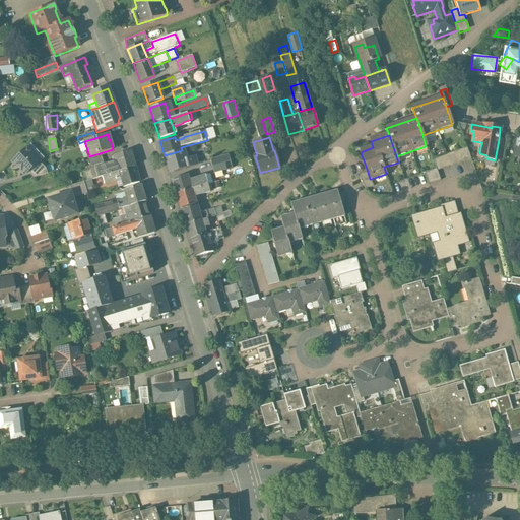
[(506,140),(499,139),(496,156),(503,157),(506,140)]
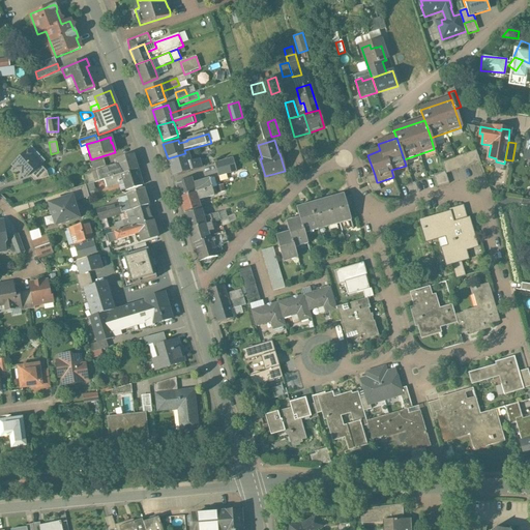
[(480,163),(476,150),(470,152),(474,165),(480,163)]
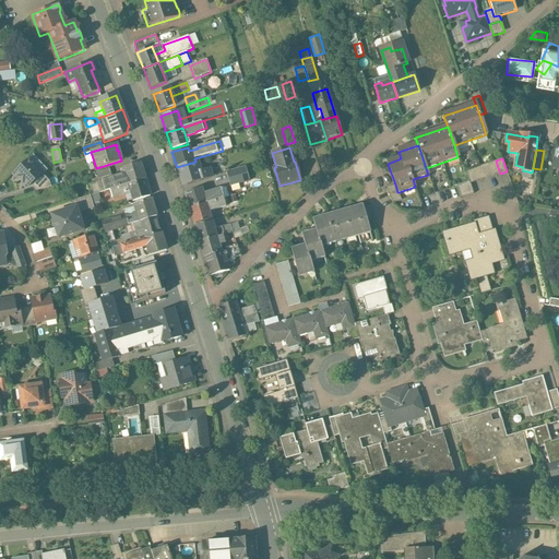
[(28,159),(13,174),(26,188),(31,185),(39,175),(34,168),(34,165),(28,159)]
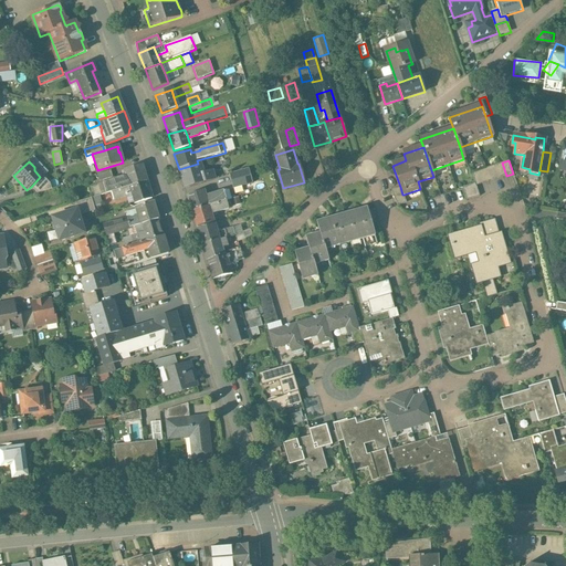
[(506,176),(502,163),(495,165),(500,178),(506,176)]
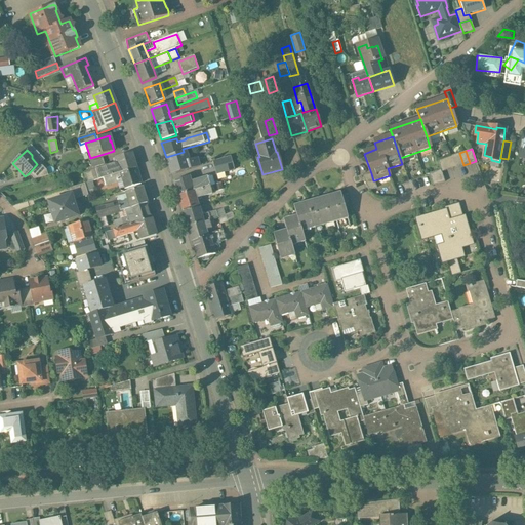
[(131,152),(113,158),(115,163),(91,170),(94,180),(104,177),(135,168),(131,152)]
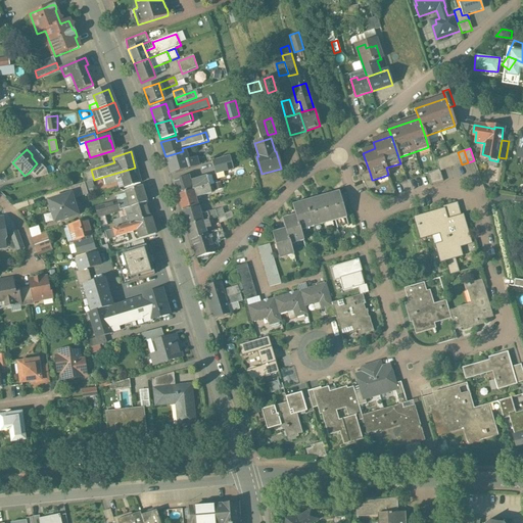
[(183,151),(165,156),(171,175),(188,169),(186,159),(183,151)]
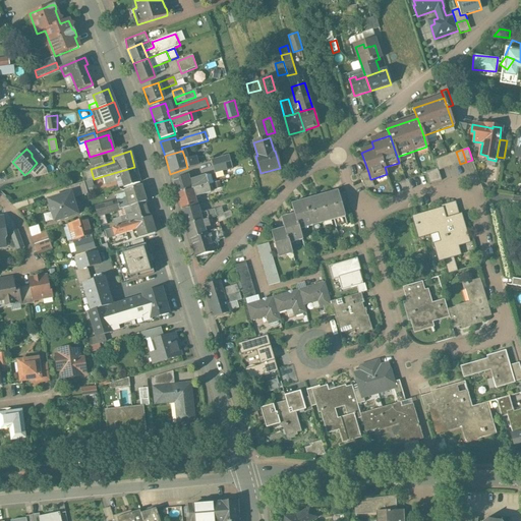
[(456,152),(451,154),(455,165),(460,164),(456,152)]
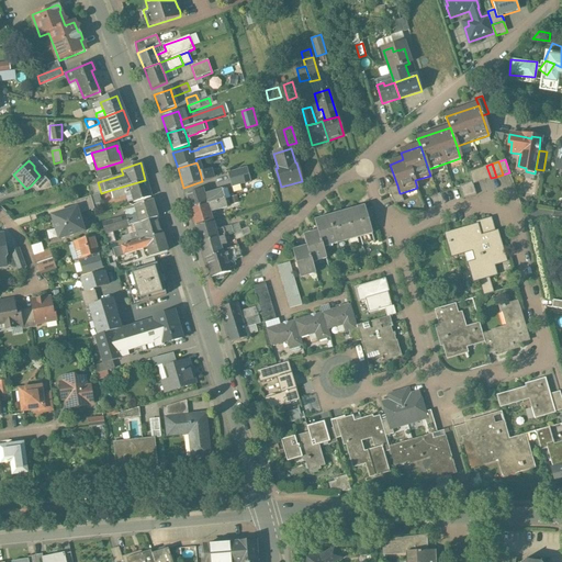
[(491,178),(486,166),(481,168),(485,180),(491,178)]
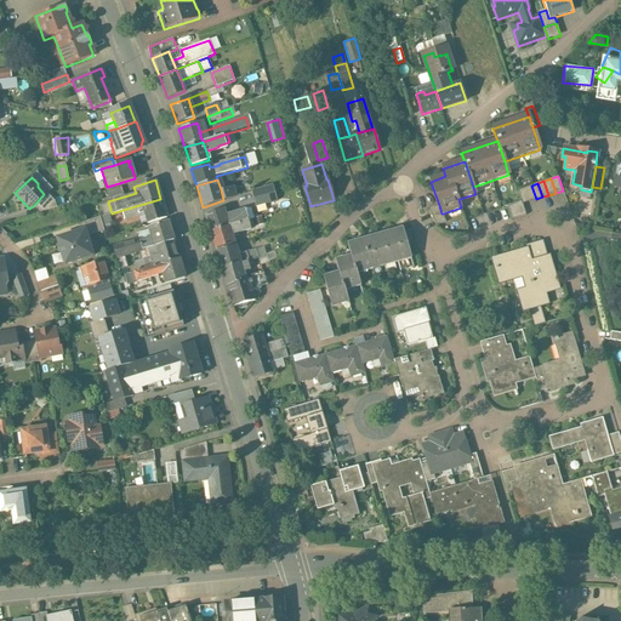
[(536,199),(531,186),(524,188),(529,201),(536,199)]
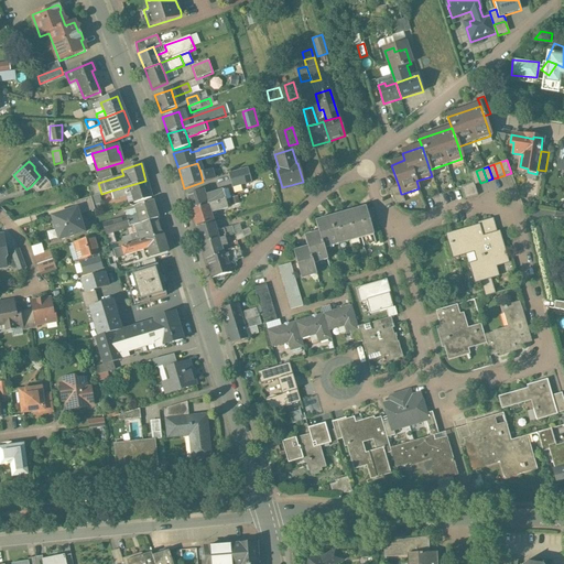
[(111,170),(98,174),(100,181),(112,176),(111,170)]
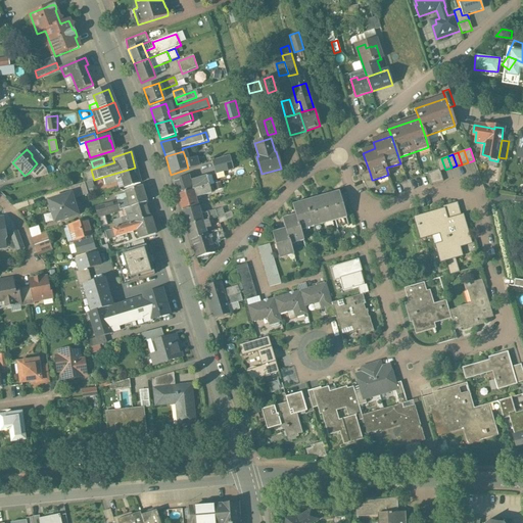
[(224,157),(211,161),(214,168),(226,164),(224,157)]
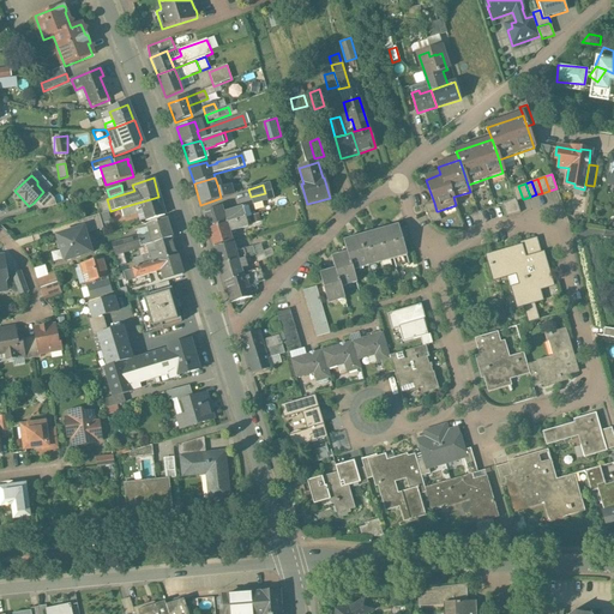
[(230,186),(221,188),(218,187),(221,198),(233,194),(230,186)]
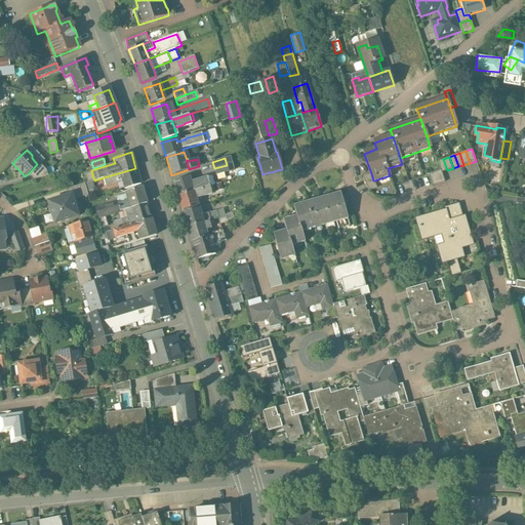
[(443,159),(438,161),(441,170),(442,172),(447,170),(443,159)]
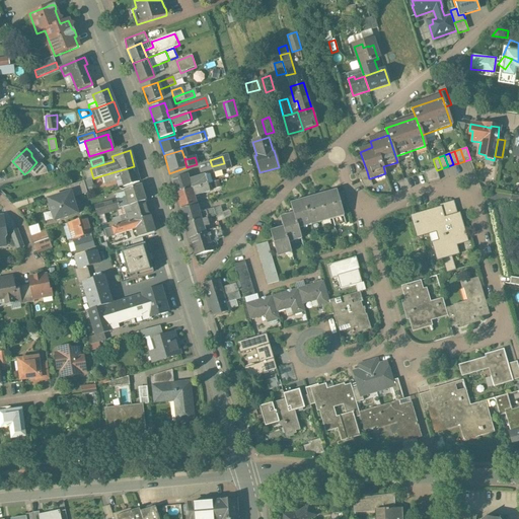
[(46,168),(40,162),(36,162),(28,171),(34,177),(48,173),(46,168)]
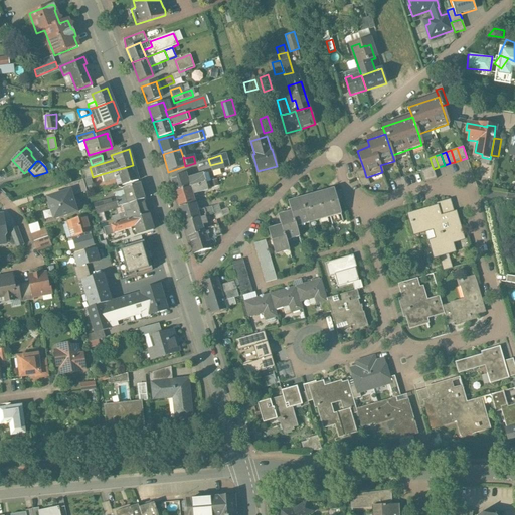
[(222,162),(210,165),(212,172),(224,168),(222,162)]
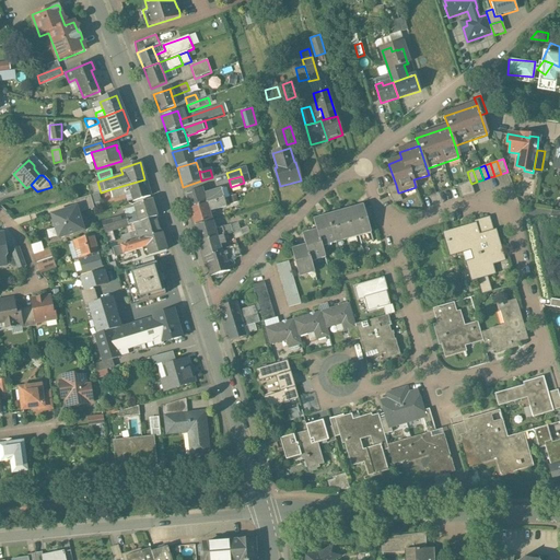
[(144,179),(111,189),(113,199),(126,195),(126,193),(129,191),(132,201),(150,196),(144,179)]
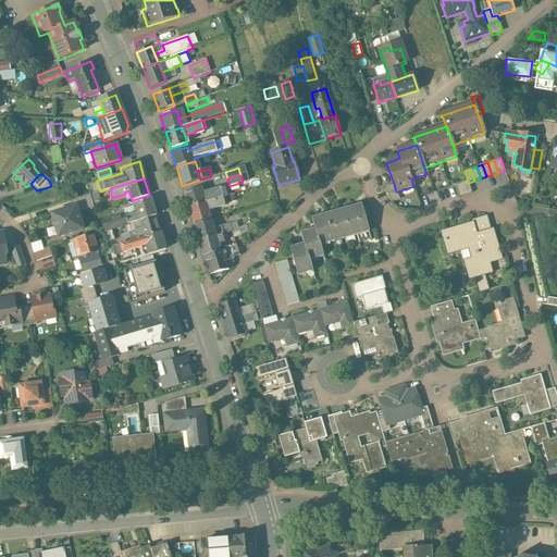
[(468,181),(455,185),(459,197),(472,194),(469,183),(468,181)]
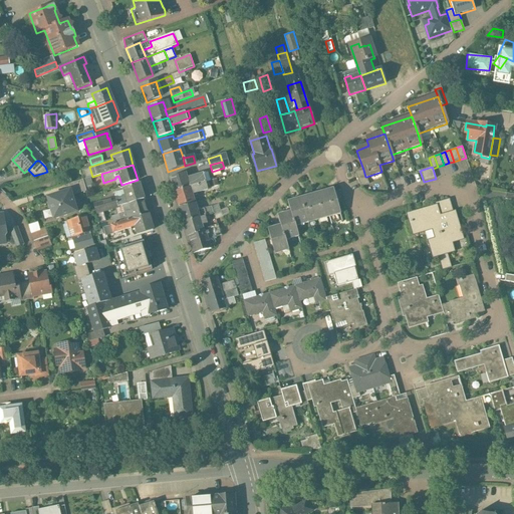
[(363,170),(355,173),(361,187),(369,184),(366,177),(365,177),(363,170)]
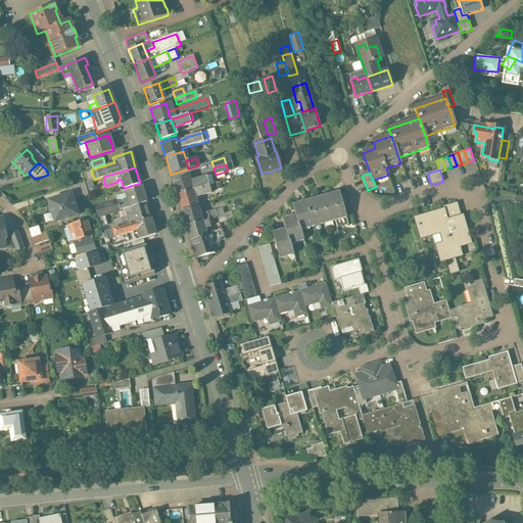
[(188,177),(173,181),(177,195),(192,191),(189,183),(188,177)]
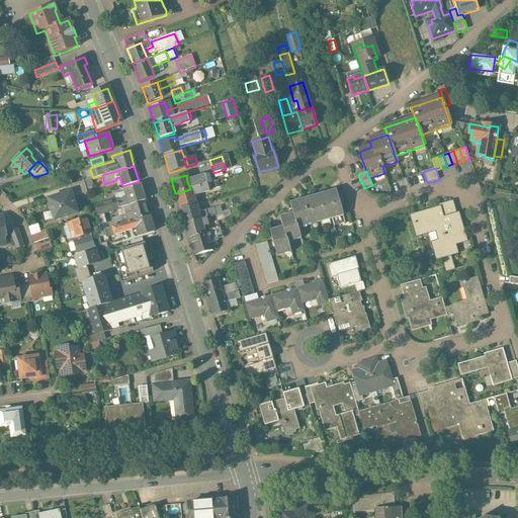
[(204,176),(187,181),(190,189),(207,184),(204,176)]
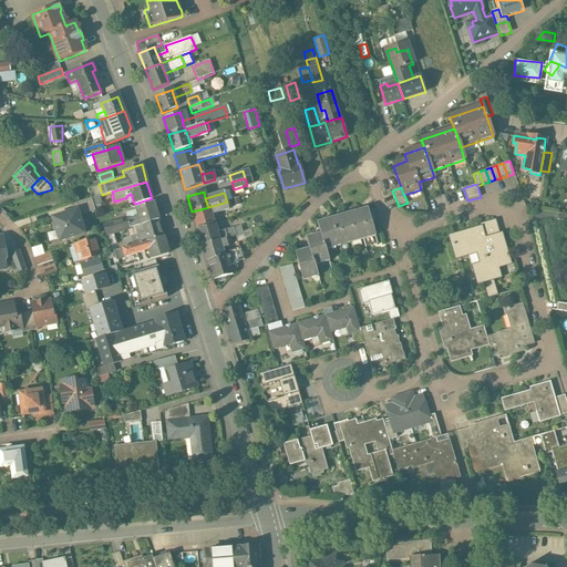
[(91,198),(72,204),(74,212),(78,210),(79,216),(95,212),(91,198)]
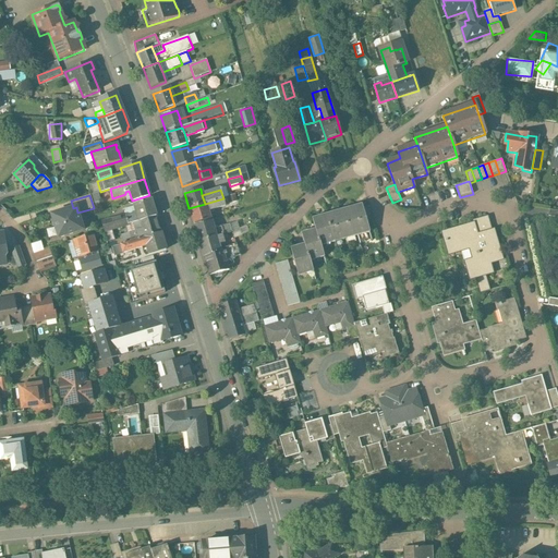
[(223,198),(205,204),(207,211),(226,206),(223,198)]
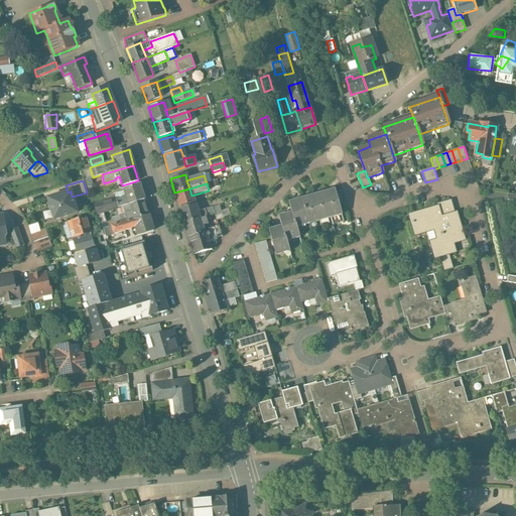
[(126,198),(117,201),(116,200),(95,207),(97,215),(128,205),(144,201),(139,184),(123,189),(126,198)]
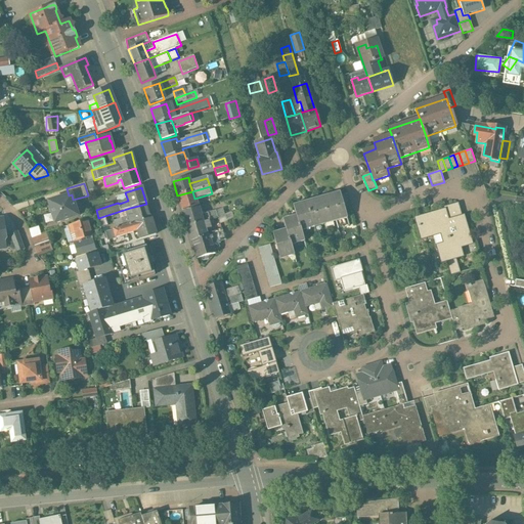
[(192,191),(177,195),(182,211),(197,206),(194,199),(192,191)]
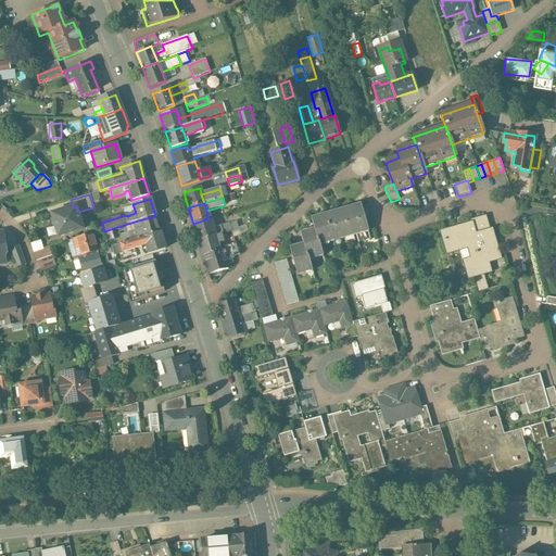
[(361,204),(348,207),(356,236),(368,231),(361,204)]
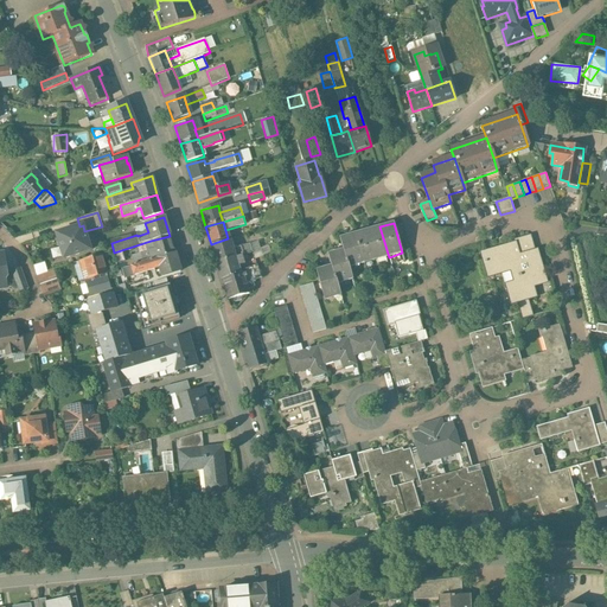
[(80,227),(56,234),(63,260),(90,251),(84,231),(83,225),(80,227)]
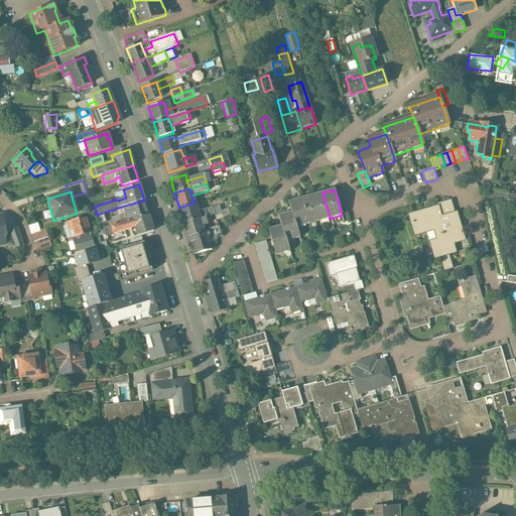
[(323,192),(312,196),(319,222),(331,219),(323,192)]
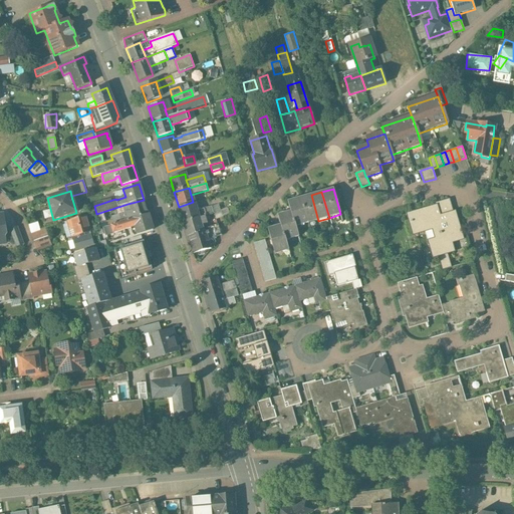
[(311,195),(301,198),(308,223),(318,221),(311,195)]
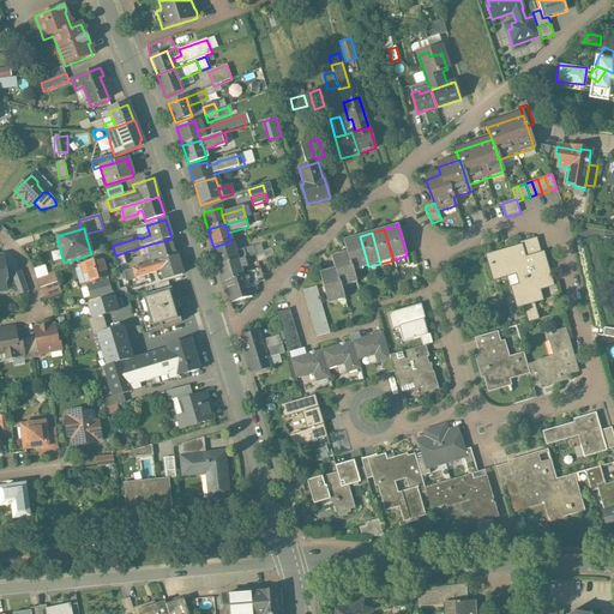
[(360,236),(344,240),(347,252),(353,271),(368,266),(360,236)]
